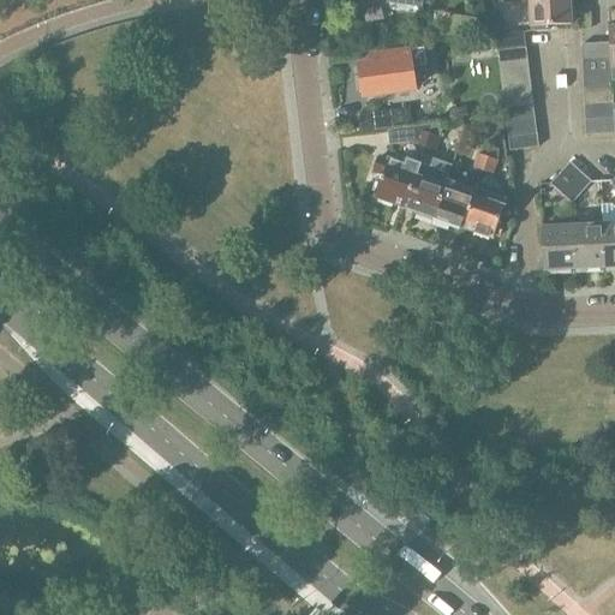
[(568,0),(529,0),(530,31),(548,30),(548,25),(571,24),(568,0)]
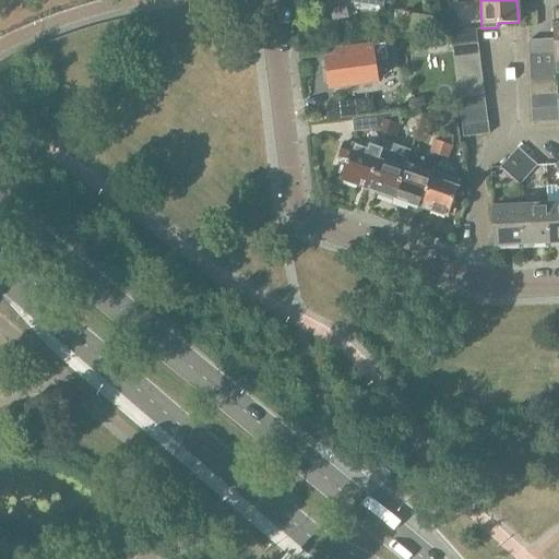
[(452,45),(478,42),(476,28),(459,31),(458,19),(442,22),(444,30),(430,32),(431,37),(447,35),(447,33),(450,33),(452,45)]
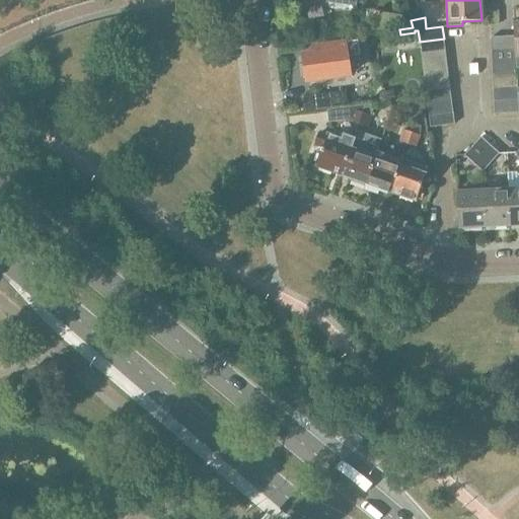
[(514,36),(491,38),(491,51),(515,50),(514,36)]
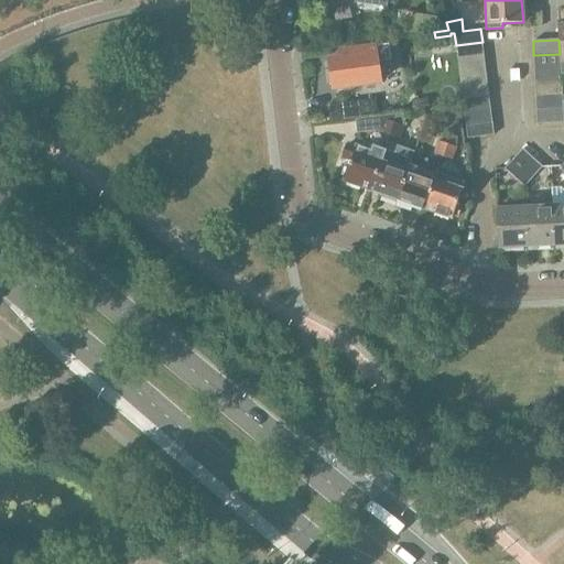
[(483,42),(456,45),(457,58),(484,55),(483,42)]
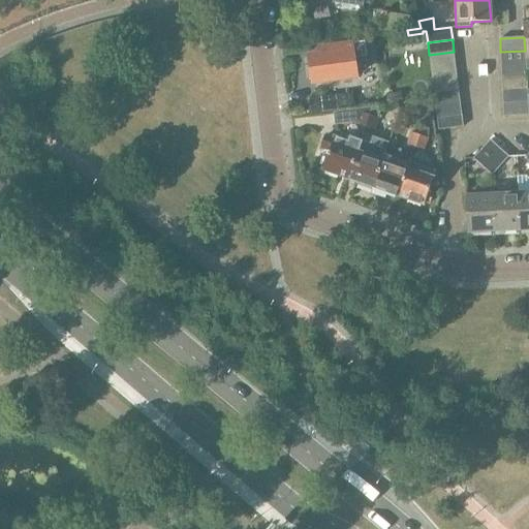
[(308,56),(309,65),(308,66),(306,68),(306,69),(306,70),(306,72),(306,73),(306,75),(307,78),(308,79),(309,80),(311,81),(311,83),(355,76),(352,58),(366,56),(364,42),(319,49),(319,55),(308,56)]
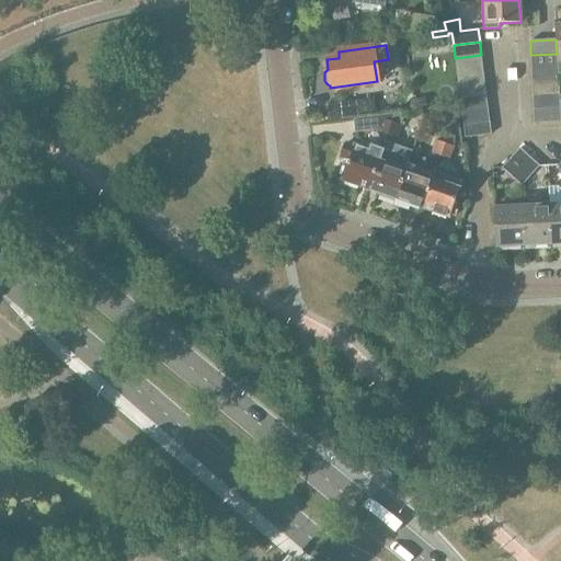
[(557,54),(530,55),(531,68),(558,67),(557,54)]
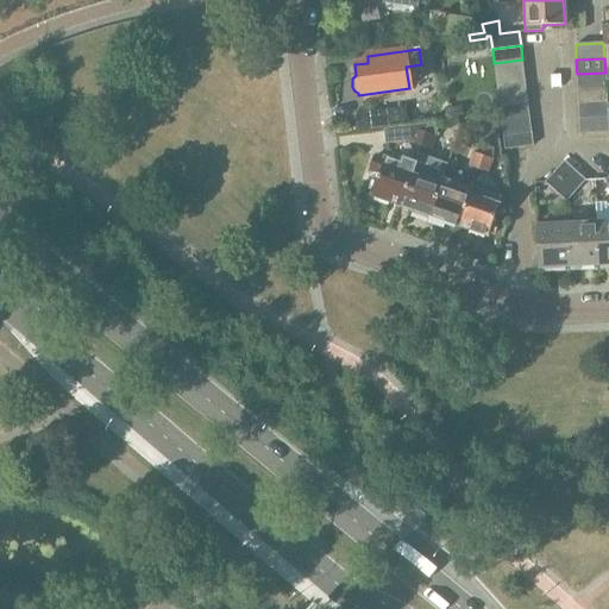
[(496,77),(523,74),(522,60),(494,63),(496,77)]
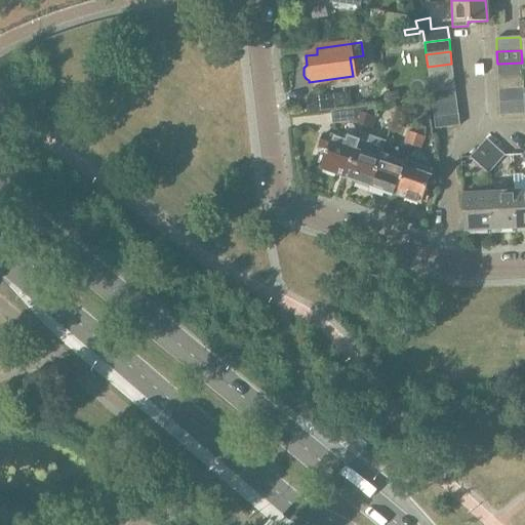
[(522,63),(497,64),(497,77),(522,76),(522,69),(522,63)]
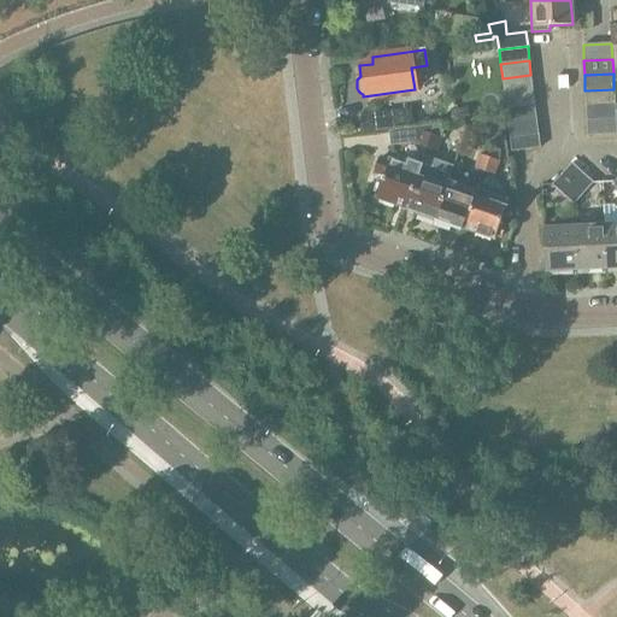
[(504,93),(533,89),(530,75),(503,78),(504,93)]
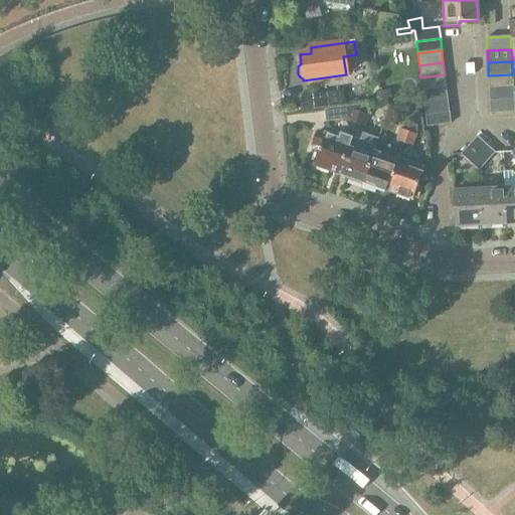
[(422,90),(446,87),(445,74),(420,77),(422,90)]
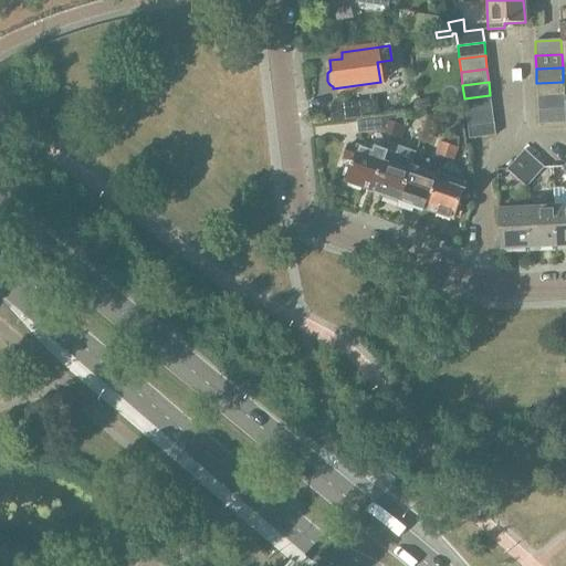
[(563,82),(536,83),(537,96),(564,95),(563,82)]
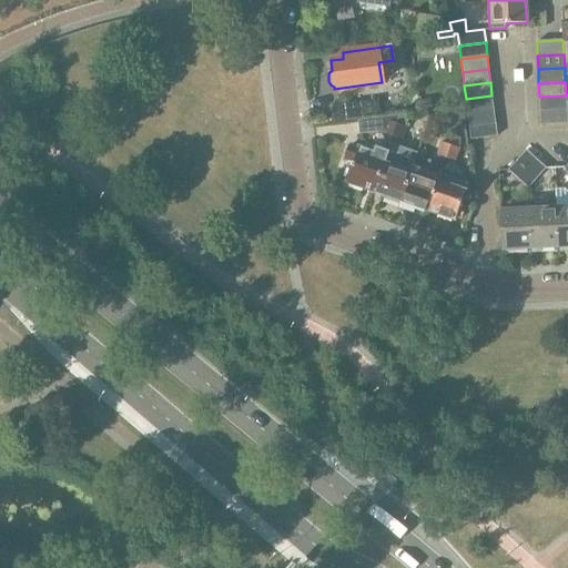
[(467,112),(494,109),(492,95),(466,99),(467,112)]
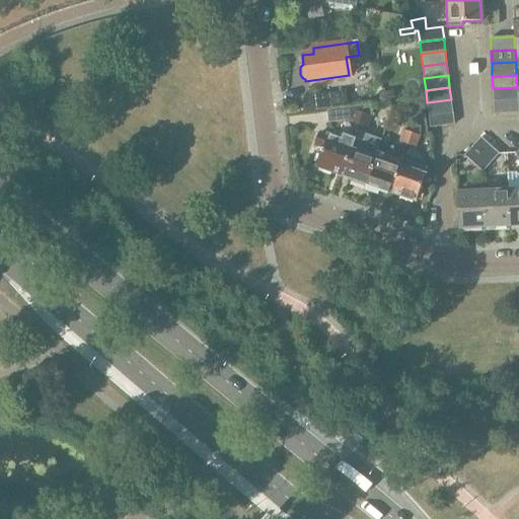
[(517,87),(493,88),(494,101),(518,100),(517,93),(517,87)]
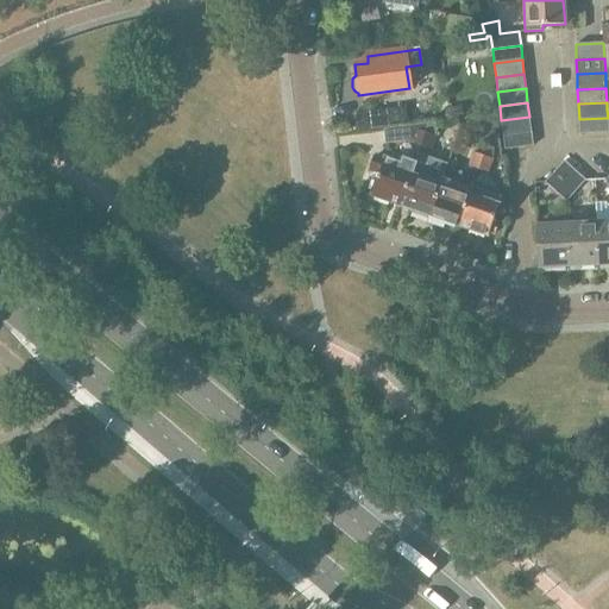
[(457,120),(460,120),(458,107),(445,110),(446,121),(457,120)]
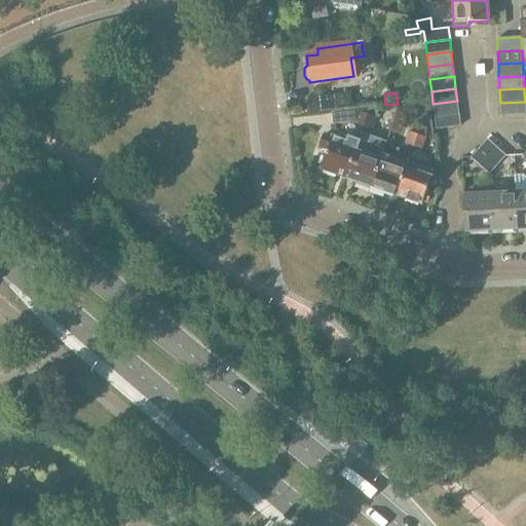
[(336,109),(334,95),(318,97),(321,111),(336,109)]
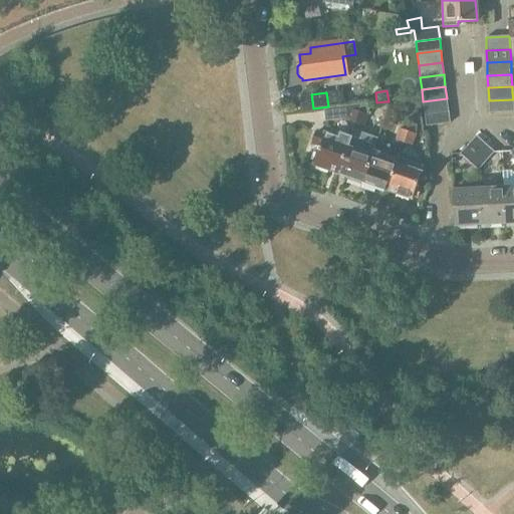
[(424,112),(448,109),(447,98),(423,101),(424,112)]
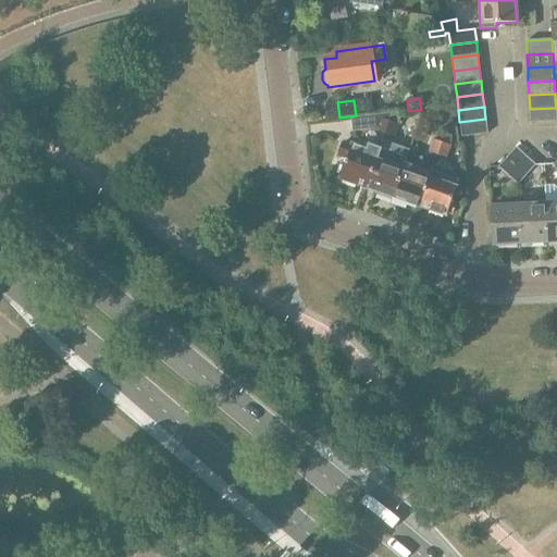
[(556,108),(530,109),(530,122),(556,121),(556,110),(556,108)]
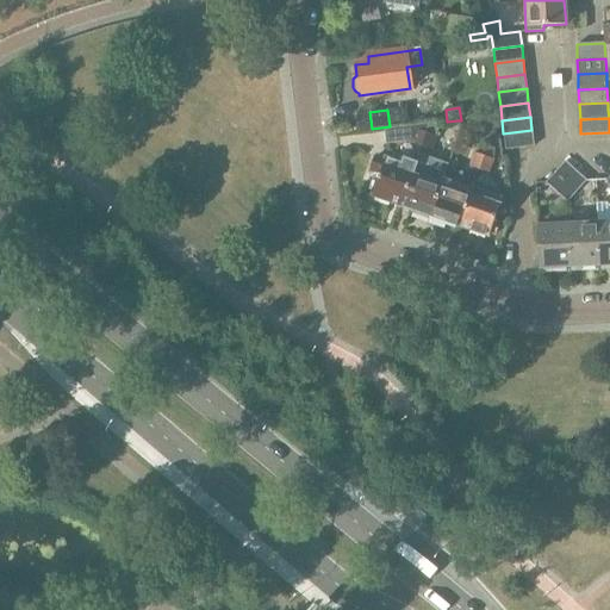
[(422,145),(428,128),(428,124),(384,130),(386,143),(406,141),(422,145)]
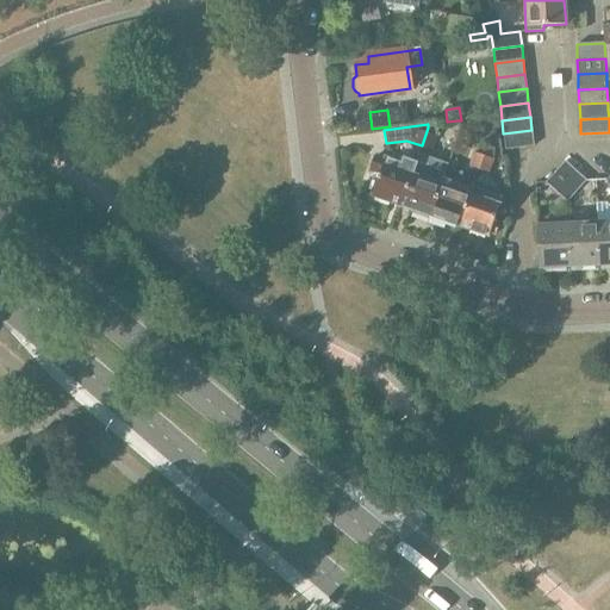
[(437,131),(428,128),(422,145),(430,149),(437,131)]
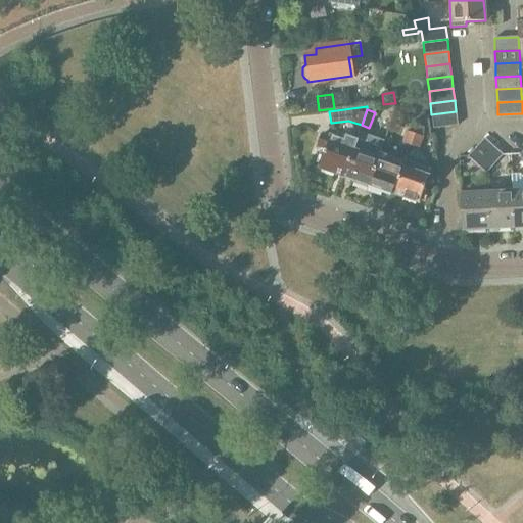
[(433,128),(434,128),(458,125),(456,111),(431,114),(433,128)]
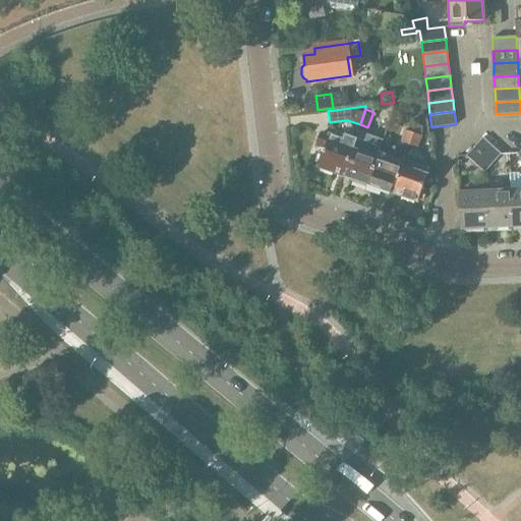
[(401,141),(409,145),(413,133),(405,130),(401,141)]
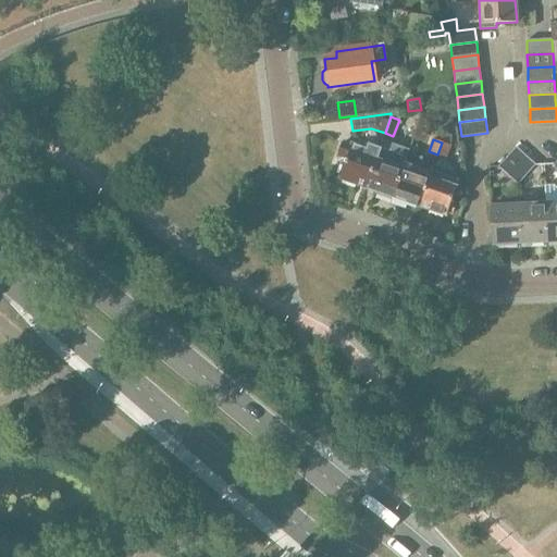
[(367,187),(378,153),(380,149),(368,145),(366,150),(350,144),(349,145),(342,143),(337,156),(346,158),(338,177),(367,187)]
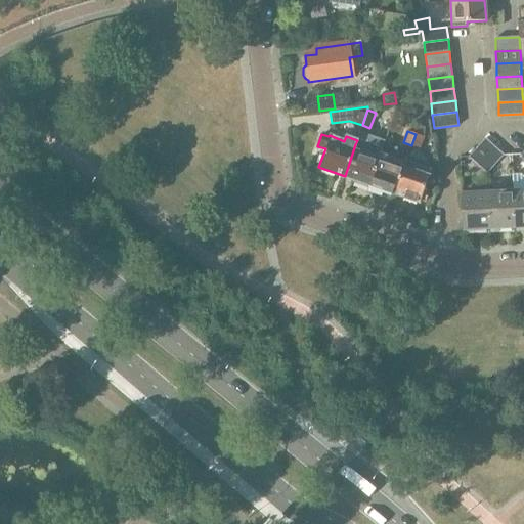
[(416,134),(411,145),(420,148),(424,137),(416,134)]
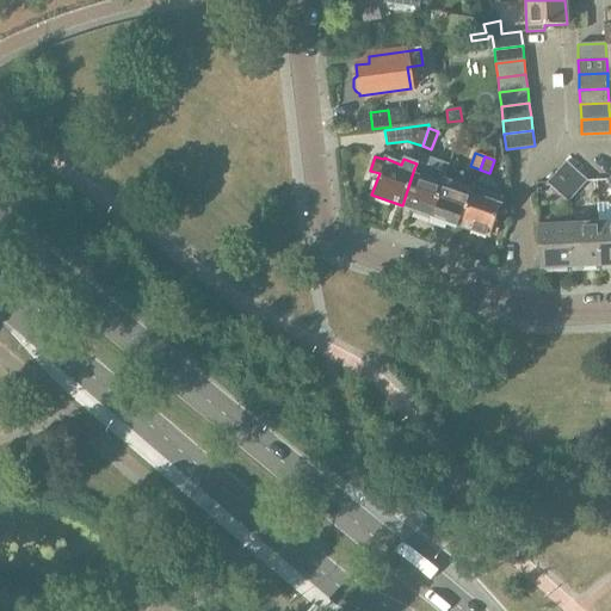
[(566,160),(556,171),(578,190),(587,179),(566,160)]
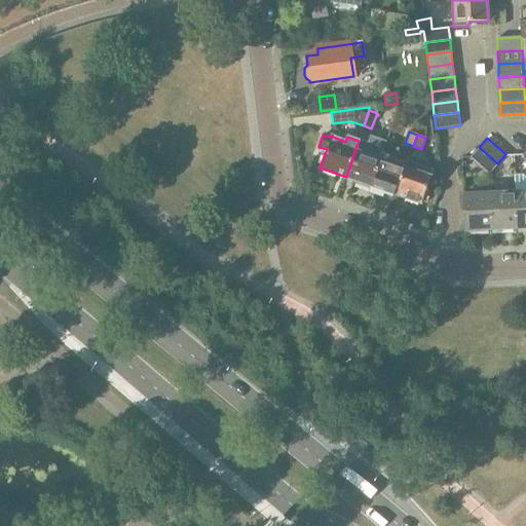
[(381,153),(357,145),(346,177),(345,179),(357,182),(355,183),(370,188),(381,153)]
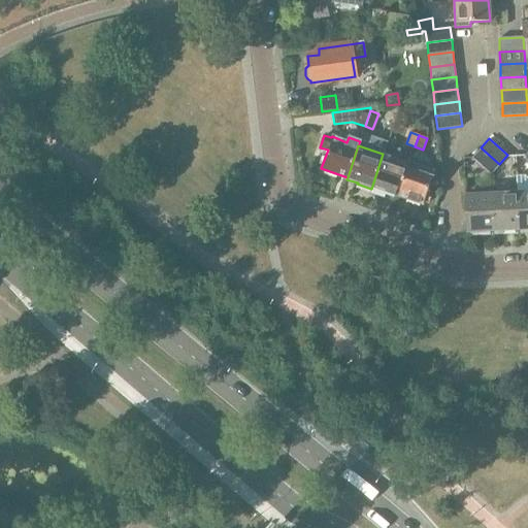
[(481,147),(472,157),(490,174),(499,164),(481,147)]
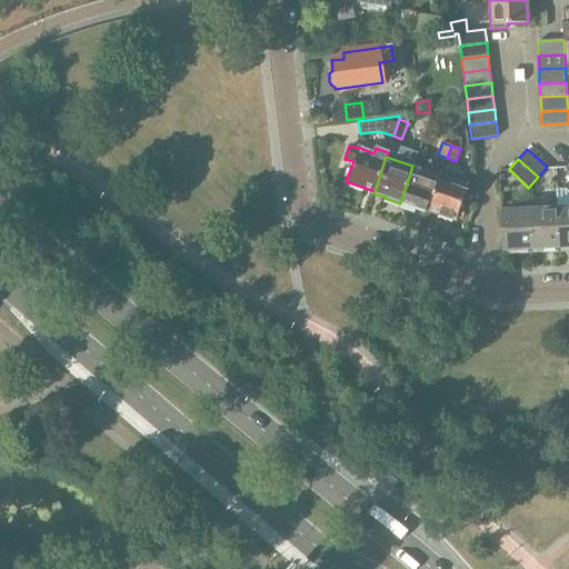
[(429,211),(429,210),(441,175),(440,173),(440,176),(412,166),(400,203),(416,209),(416,207),(429,211)]
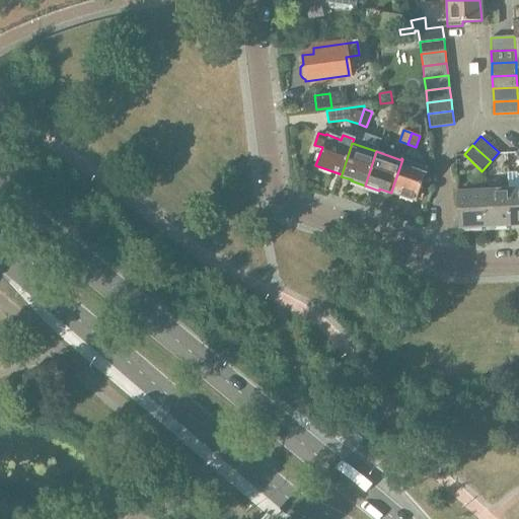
[(420,188),(427,168),(427,167),(402,159),(391,192),(416,201),(416,199),(420,200),(424,190),(420,188)]
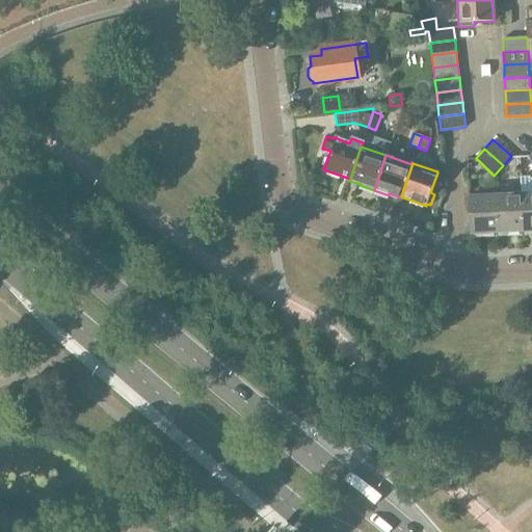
[(531,192),(521,193),(523,231),(531,230),(531,192)]
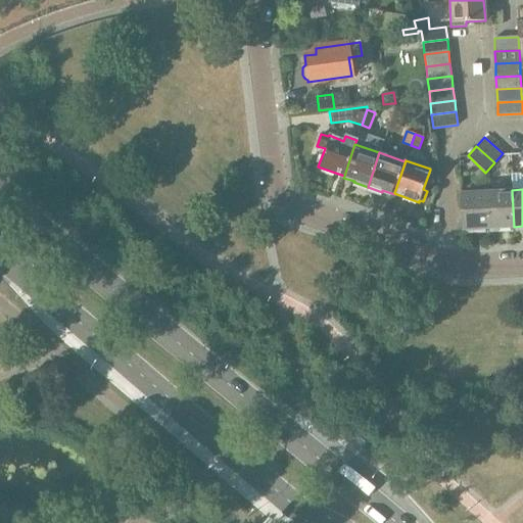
[(512,190),(486,191),(488,228),(514,227),(512,190)]
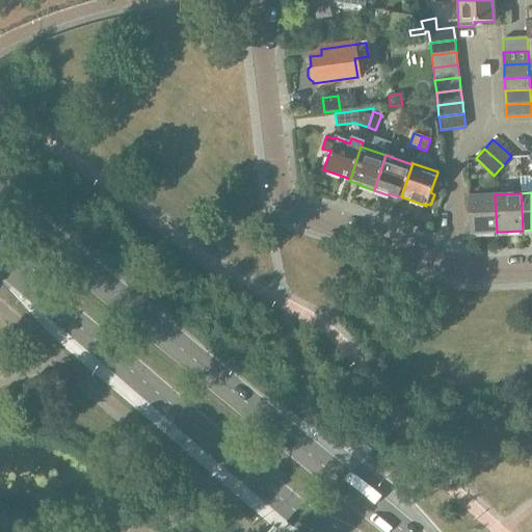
[(468,196),(470,234),(497,232),(495,194),(468,196)]
